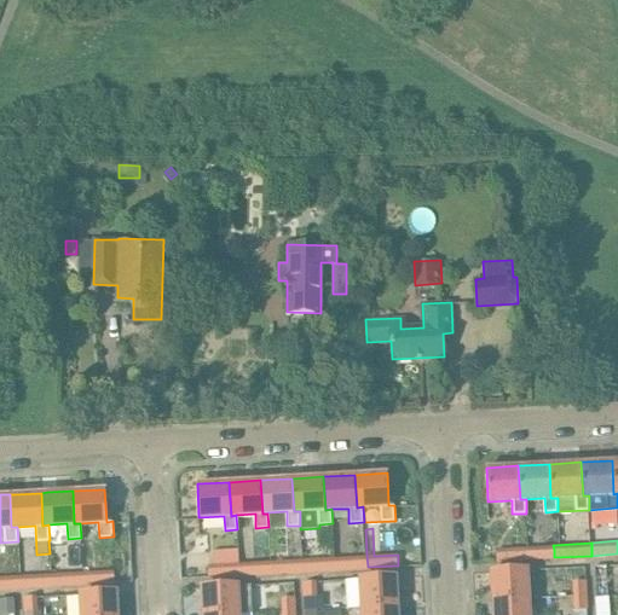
[(523,560),(554,557),(554,550),(553,545),(523,546),(523,552),(523,560)]
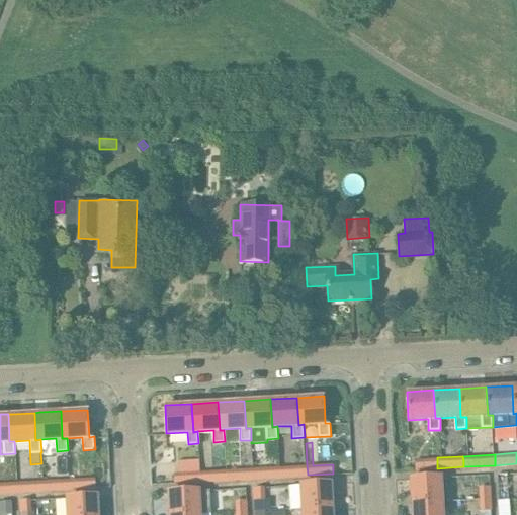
[(437,457),(416,458),(416,463),(416,469),(437,468),(437,462),(437,457)]
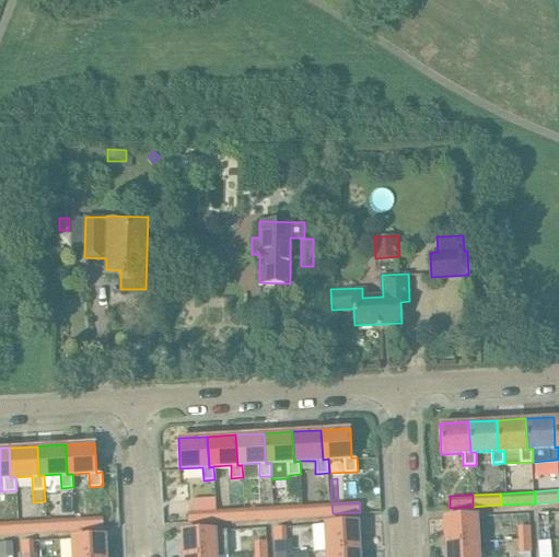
[(318,514),(333,513),(332,503),(302,505),(303,514),(318,514)]
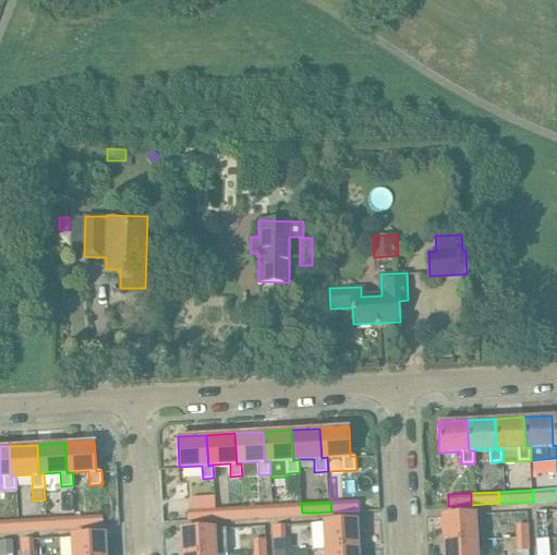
[(273,515),(302,513),(301,503),(273,505),(273,515)]
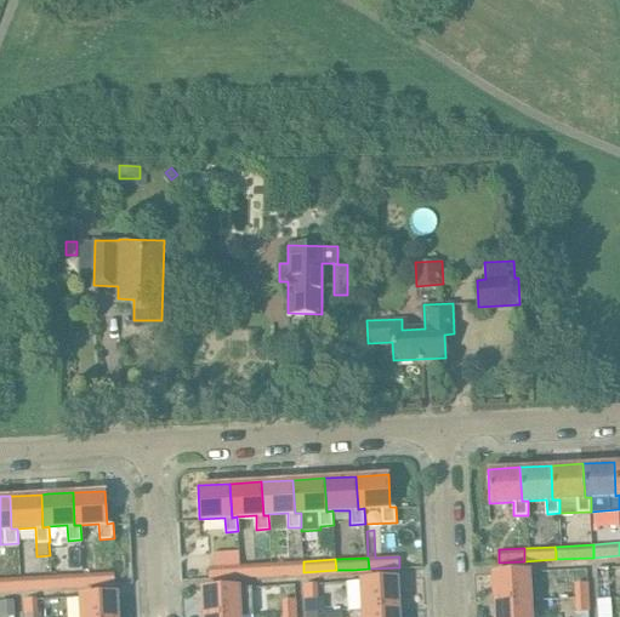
[(272,563),(272,573),(303,572),(303,561),(272,563)]
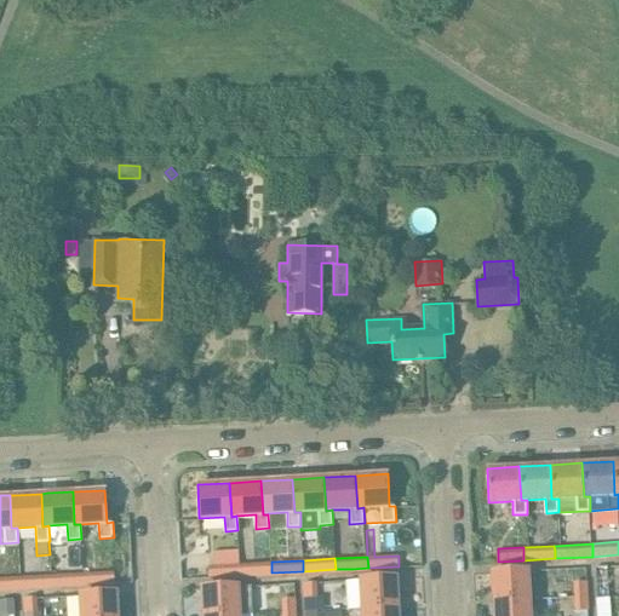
[(239,563),(240,574),(271,573),(271,562),(239,563)]
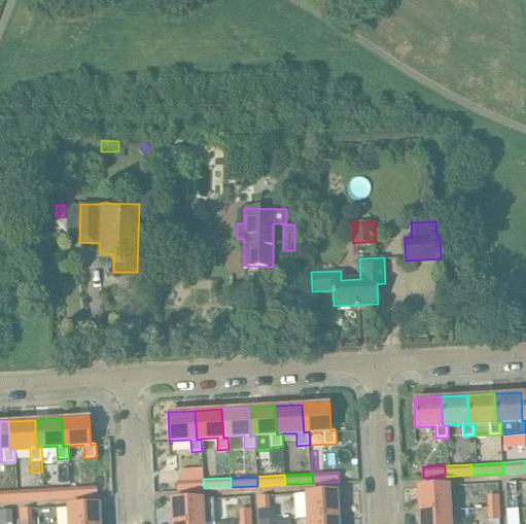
[(178,489),(204,488),(203,479),(178,480),(178,489)]
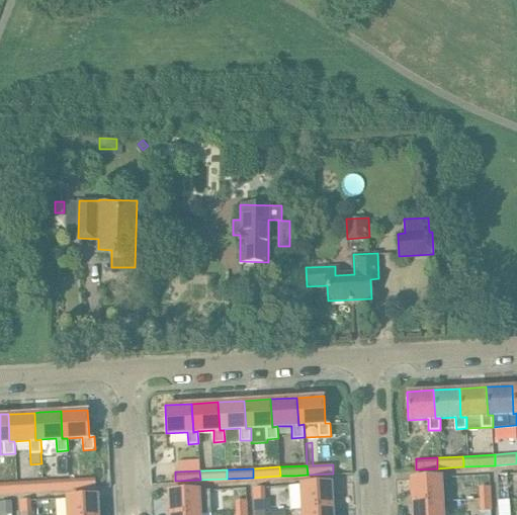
[(498,473),(499,499),(509,498),(508,471),(498,473)]
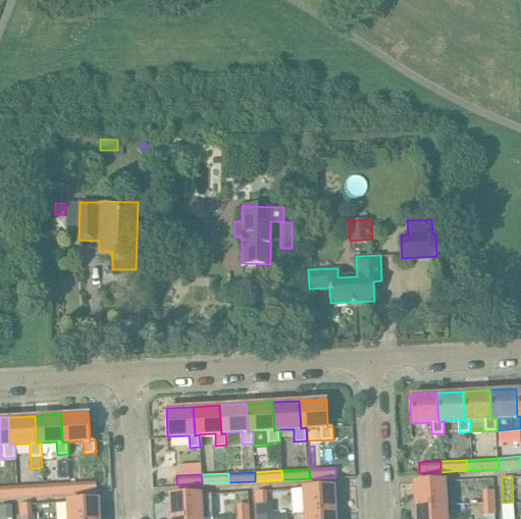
[(415,480),(416,505),(445,504),(443,479),(415,480)]
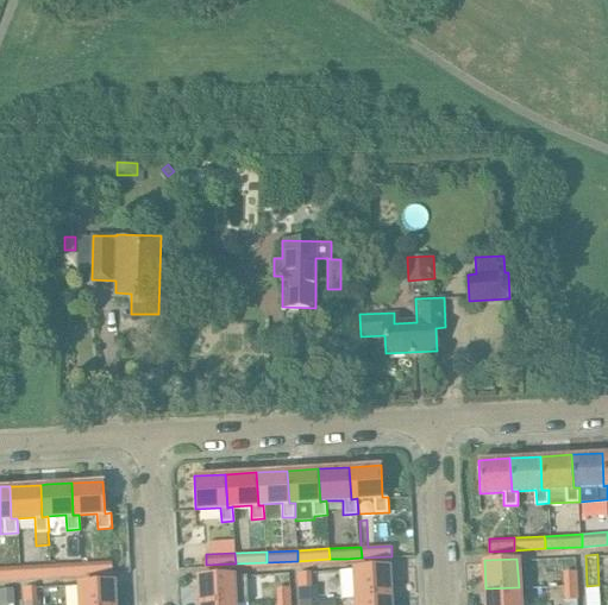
[(112,560),(76,561),(76,574),(113,572),(112,560)]
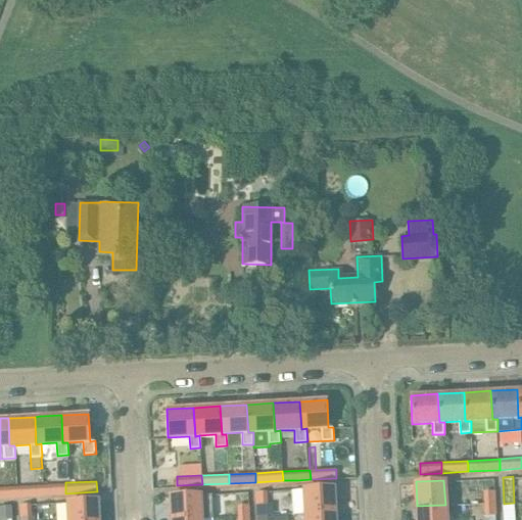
[(39,494),(65,493),(65,482),(39,484),(39,494)]
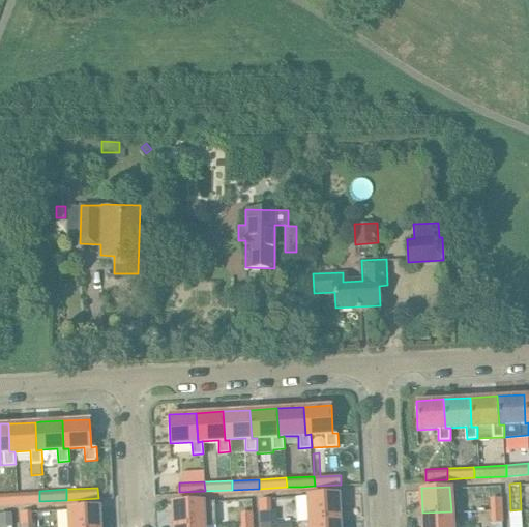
[(12,492),(12,503),(39,501),(39,491),(12,492)]
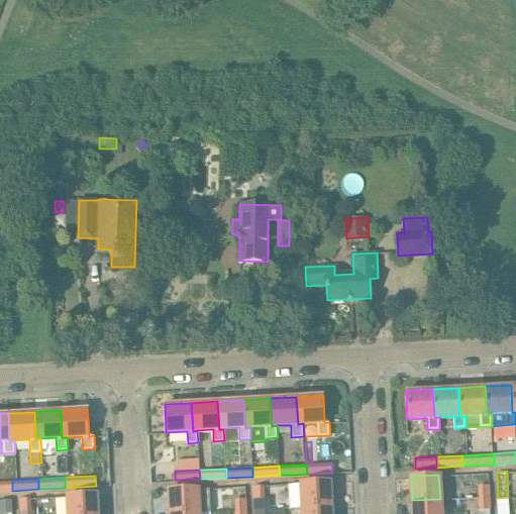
[(0,481),(0,491),(12,491),(12,480),(0,481)]
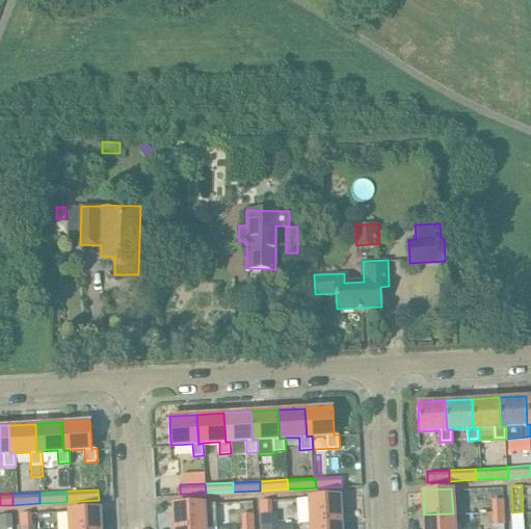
[(312,521),(341,520),(340,495),(310,497),(312,521)]
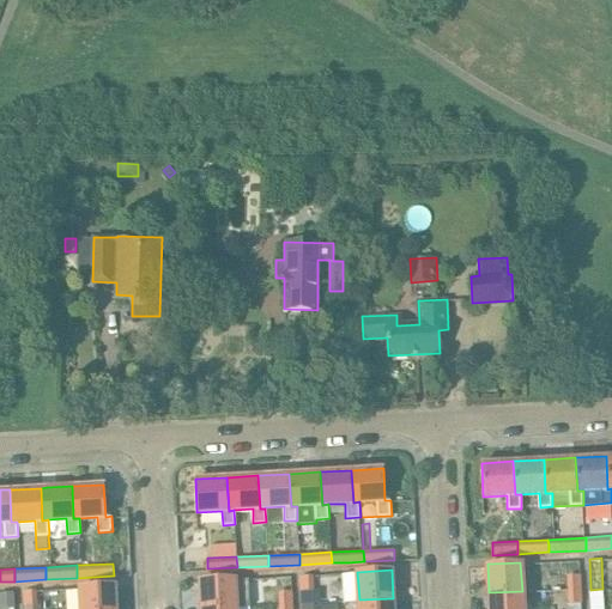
[(582,588),(581,573),(569,574),(570,589),(582,588)]
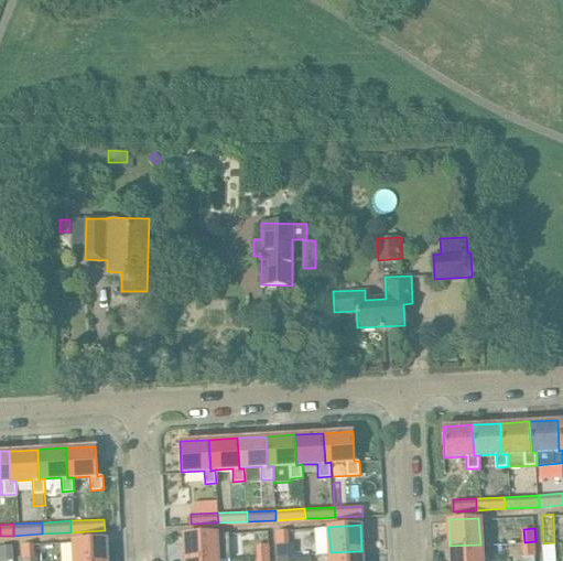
[(289,541),(288,529),(277,529),(278,542),(289,541)]
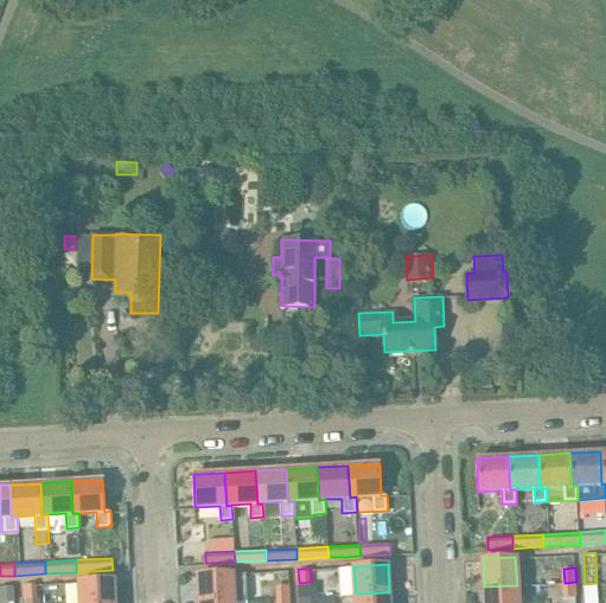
[(275,584),(278,584),(278,598),(289,597),(289,583),(288,570),(274,571),(275,584)]
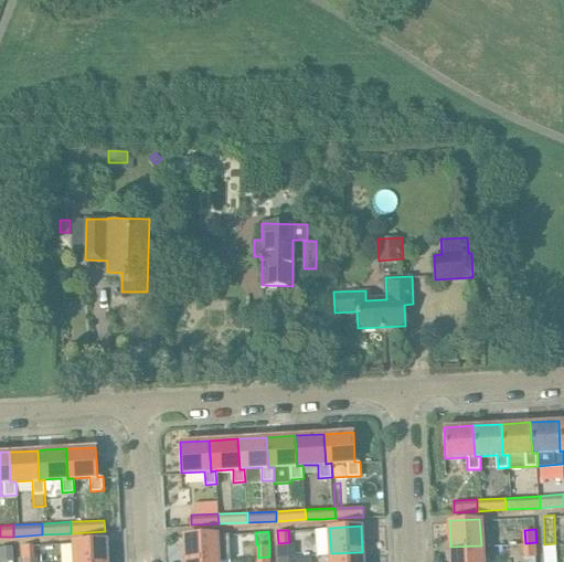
[(184,534),(187,561),(217,560),(231,559),(230,532),(184,534)]
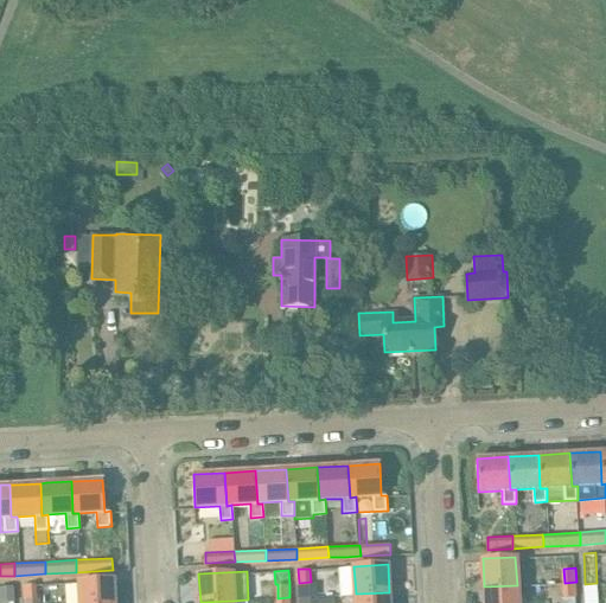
[(78,581),(78,602),(114,602),(113,579),(78,581)]
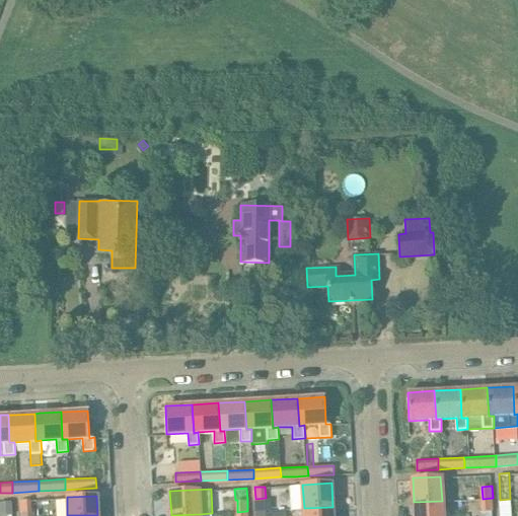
[(493,498),(483,499),(483,510),(493,510),(493,498)]
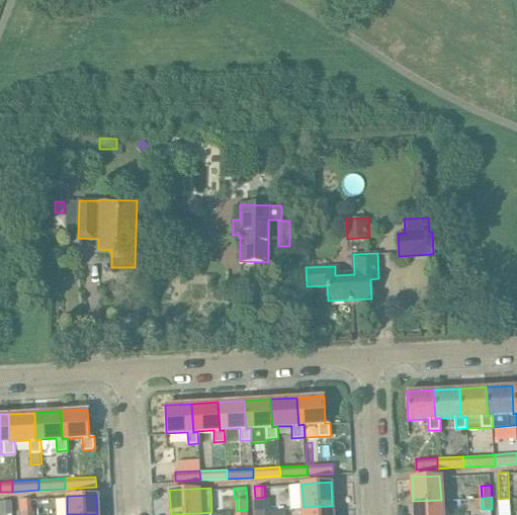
[(30,510),(29,498),(19,499),(20,511),(30,510)]
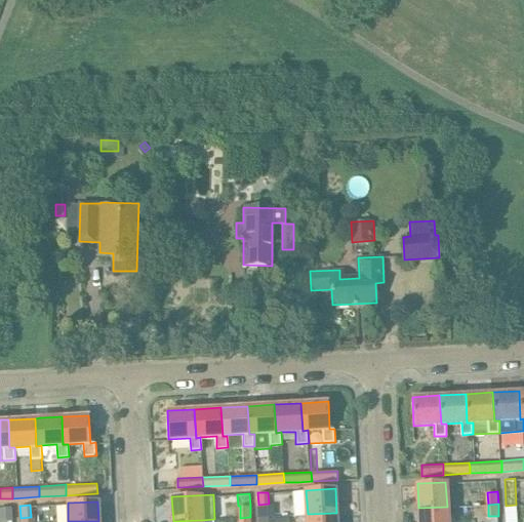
[(517,521),(516,505),(506,506),(506,510),(507,521),(517,521)]
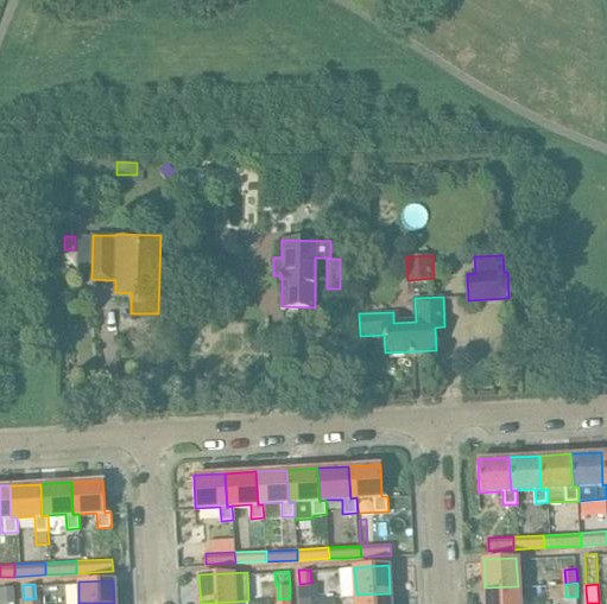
[(13,586),(0,586),(0,602),(14,602),(13,586)]
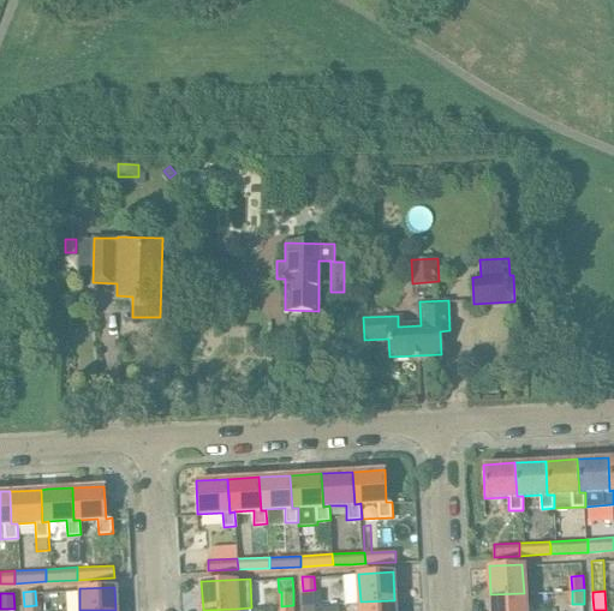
[(524,610),(524,593),(490,594),(490,610),(524,610)]
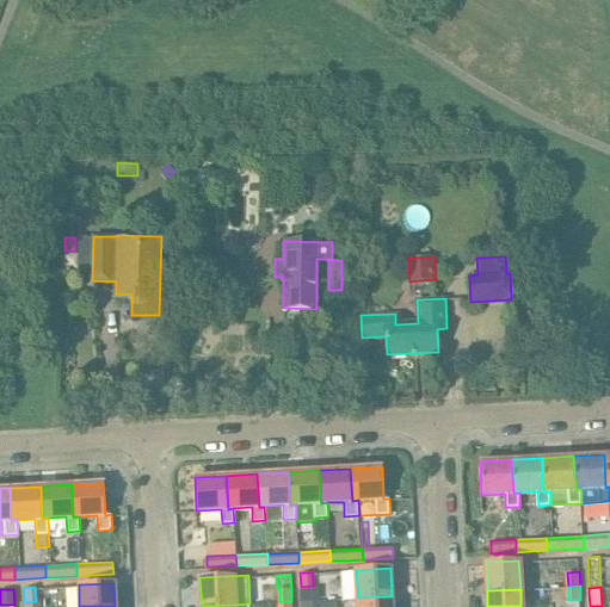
[(357,606),(392,606),(392,596),(358,598),(357,606)]
